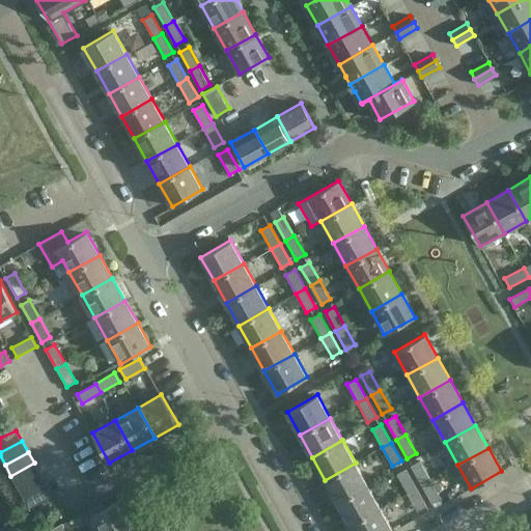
[(420,460),(411,466),(422,484),(430,479),(420,460)]
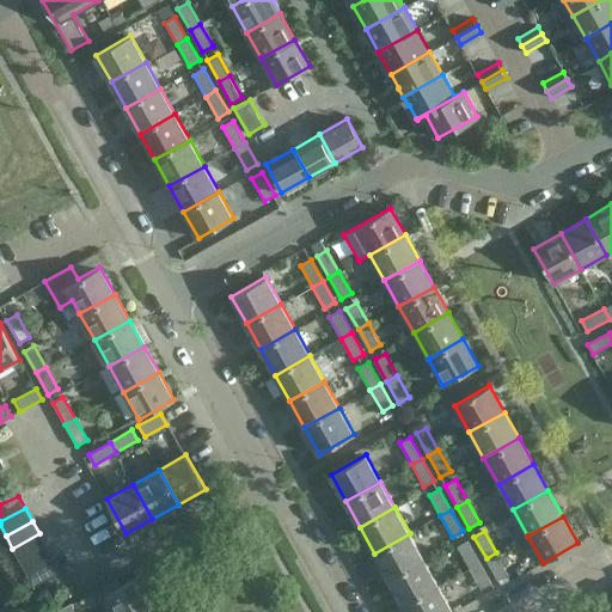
[(12,549),(17,556),(19,561),(46,545),(40,533),(12,549)]
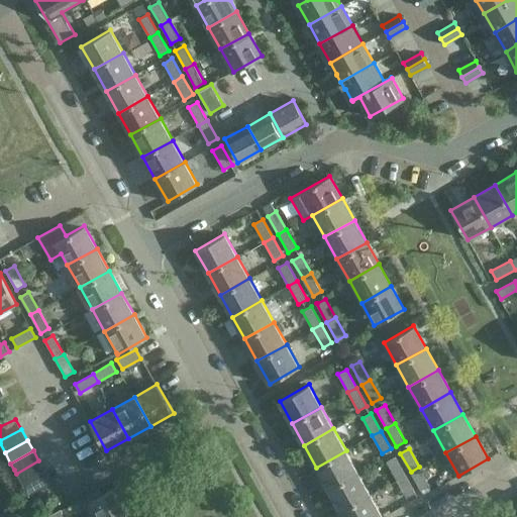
[(328,489),(358,473),(346,450),(316,468),(328,489)]
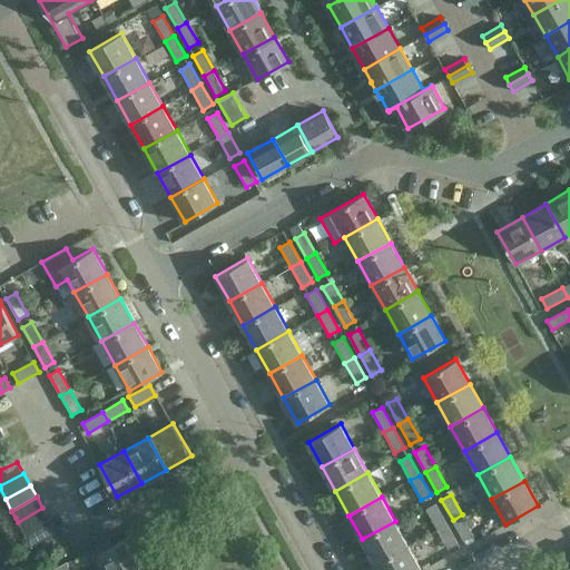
[(446,523),(435,503),(425,509),(436,529),(446,523)]
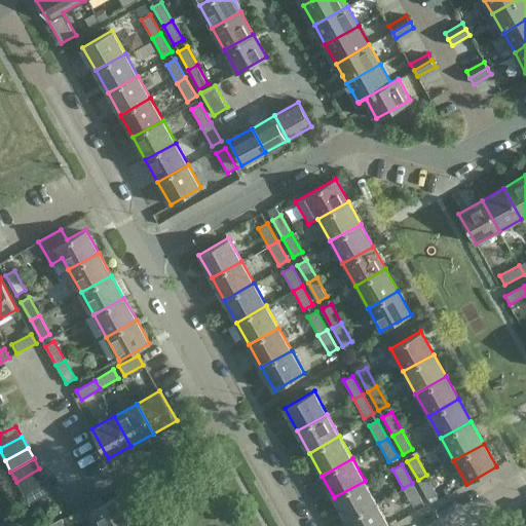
[(16,482),(19,485),(23,493),(45,480),(39,468),(16,482)]
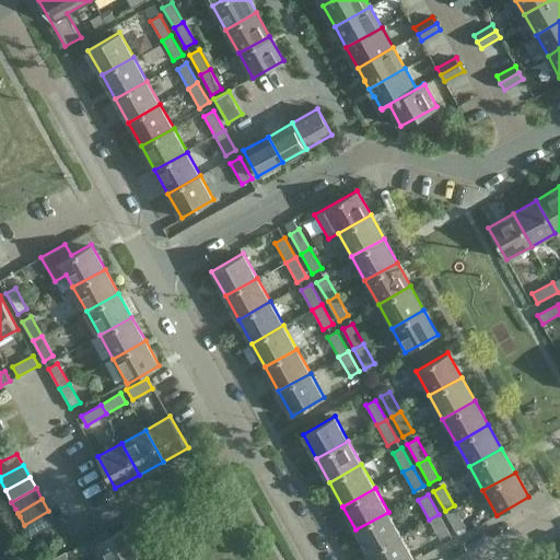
[(445,511),(455,531),(465,525),(454,505),(445,511)]
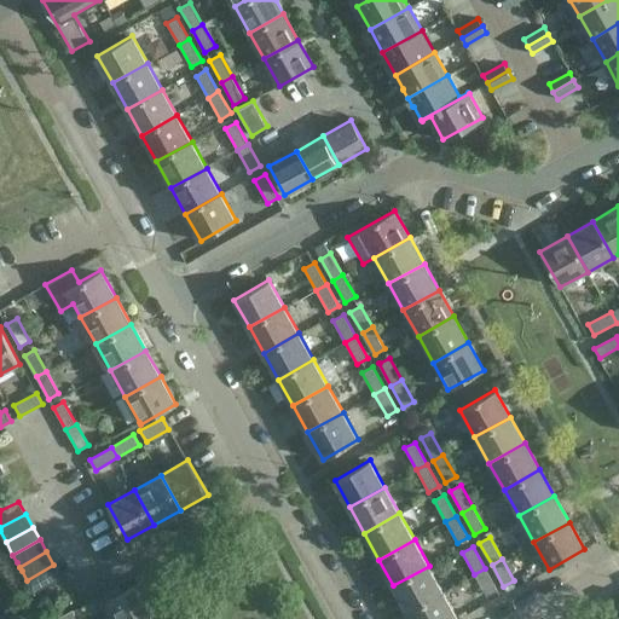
[(27,580),(34,594),(61,578),(53,565),(27,580)]
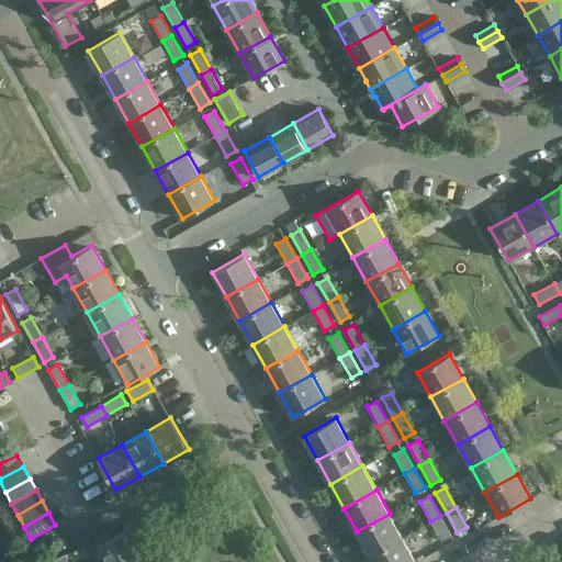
[(371,555),(403,538),(390,514),(357,531),(371,555)]
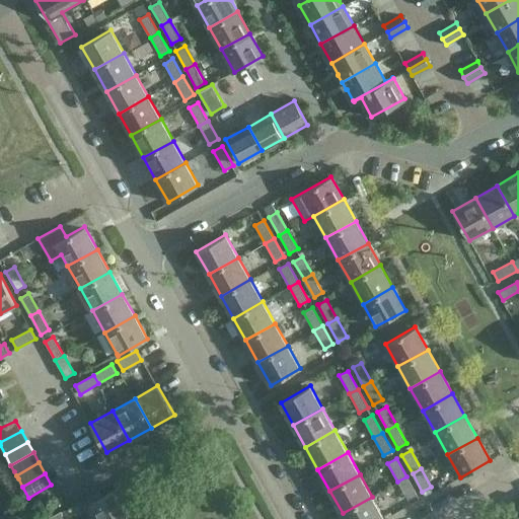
[(409,500),(418,495),(406,476),(397,482),(409,500)]
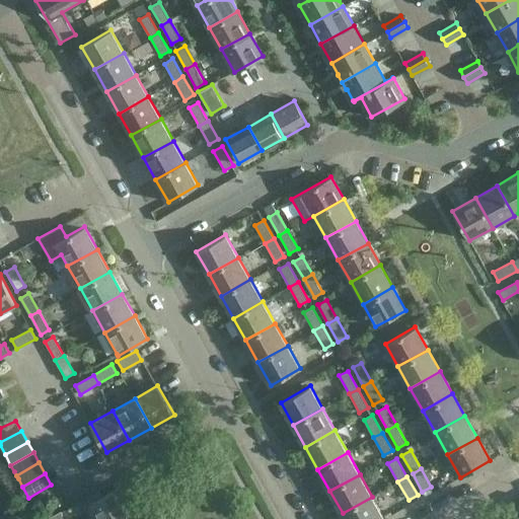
[(119,488),(89,504),(97,518),(116,518),(132,510),(119,488)]
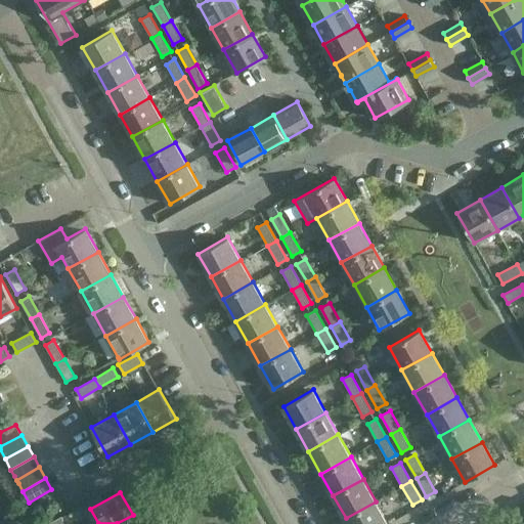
[(348,523),(387,523),(388,523),(376,501),(346,518),(348,523)]
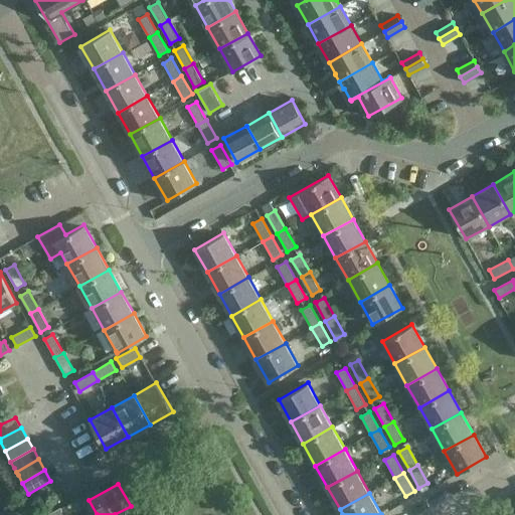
[(135,514),(131,506),(115,514),(135,514)]
